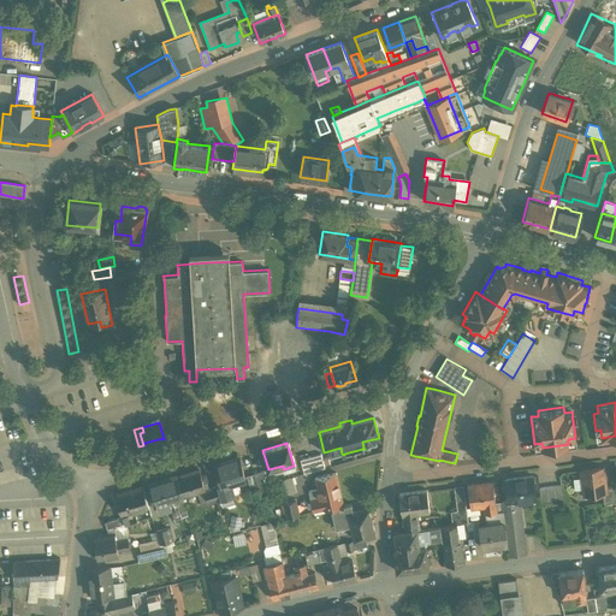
[(321,454),(300,460),(304,474),(325,468),(321,454)]
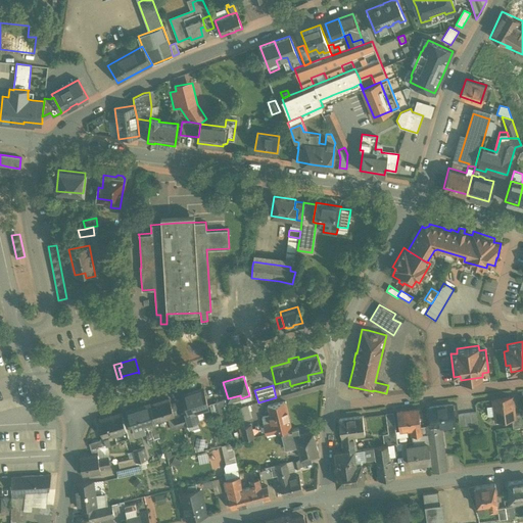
[(202,388),(183,394),(186,406),(183,407),(185,413),(187,422),(204,417),(201,409),(208,406),(202,388)]
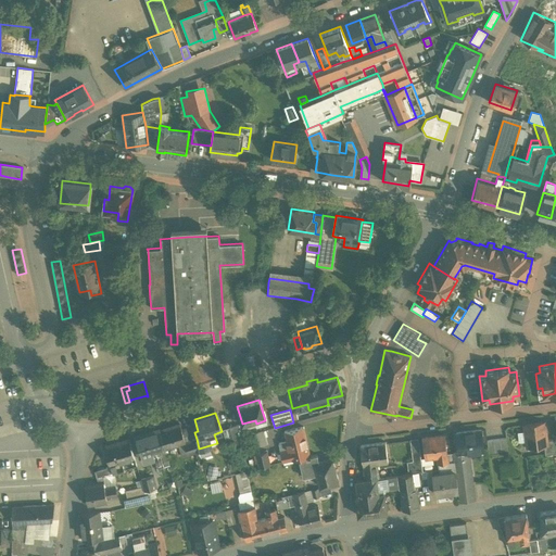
[(544,421),(525,424),(525,431),(527,440),(527,445),(544,444),(546,443),(546,440),(544,421)]
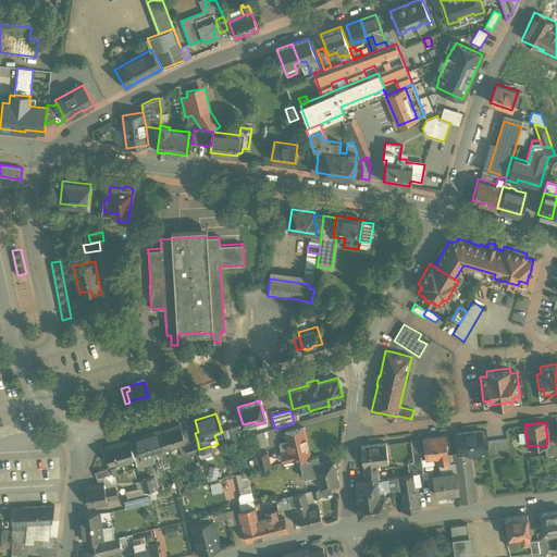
[(181,424),(160,430),(165,449),(180,445),(186,443),(188,442),(187,436),(187,434),(186,430),(183,432),(181,424)]
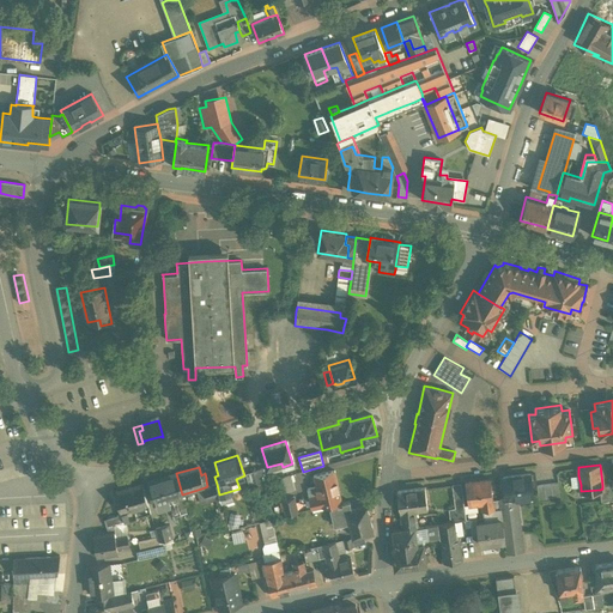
[(263,468),(253,471),(256,484),(267,481),(263,468)]
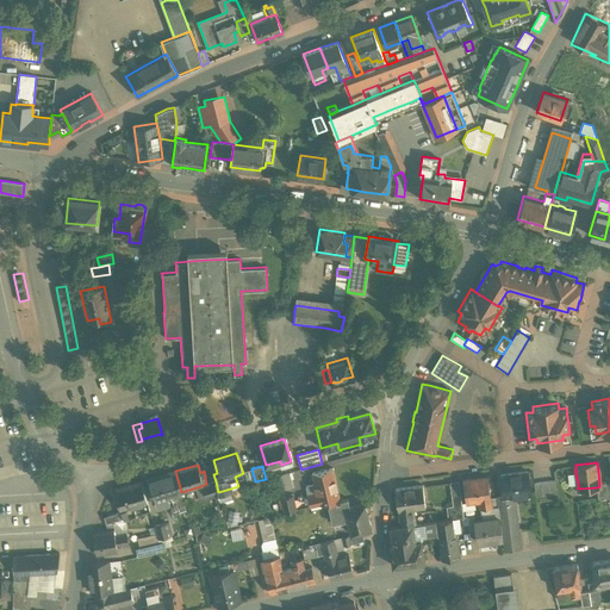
[(251,468),(244,471),(248,484),(255,481),(251,468)]
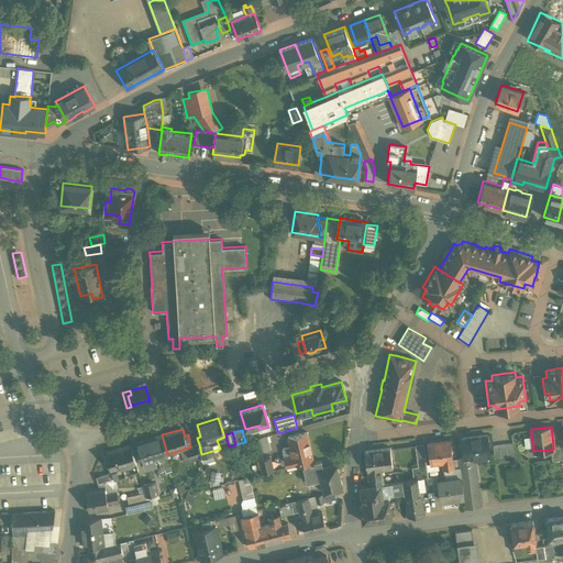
[(307,432),(288,437),(290,446),(282,449),(286,467),(313,461),(307,432)]
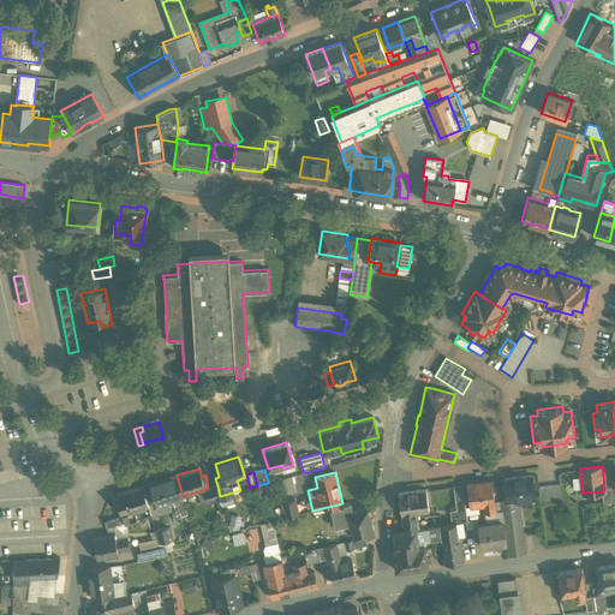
[(177,475),(148,483),(154,505),(168,500),(172,513),(186,509),(183,496),(177,475)]
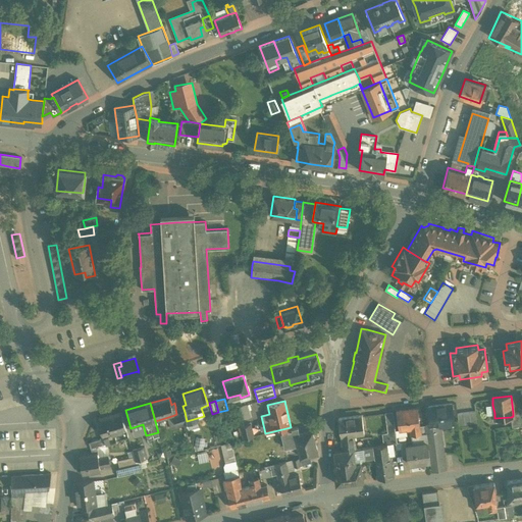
[(452,403),(428,406),(430,424),(439,423),(454,422),(452,403)]
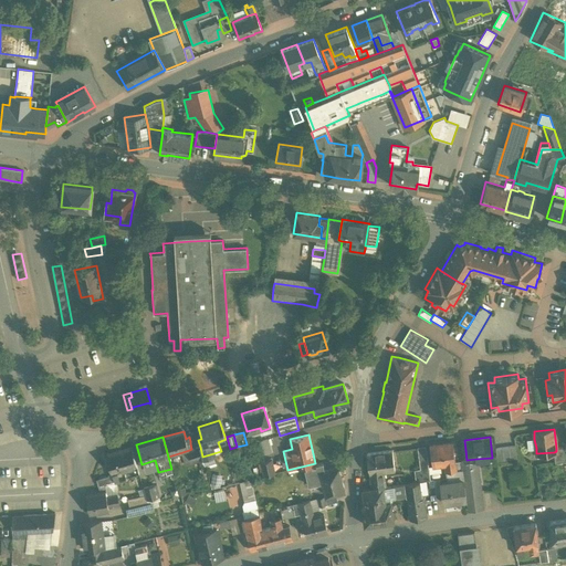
[(259,454),(274,451),(270,438),(255,441),(259,454)]
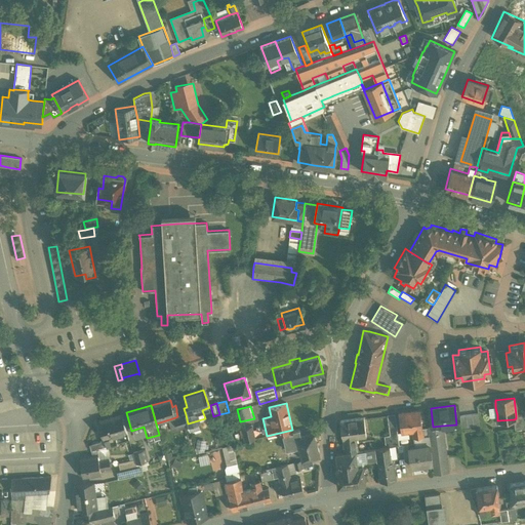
[(495,407),(489,407),(490,416),(497,415),(495,407)]
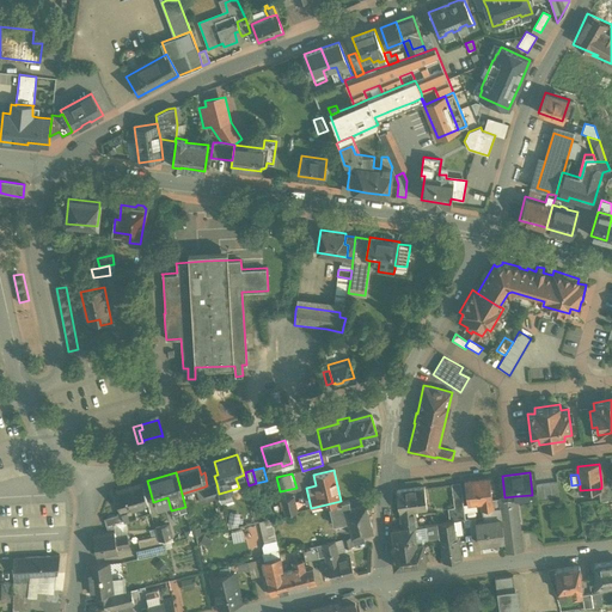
[(489,478),(465,481),(467,503),(481,501),(482,509),(493,507),(489,478)]
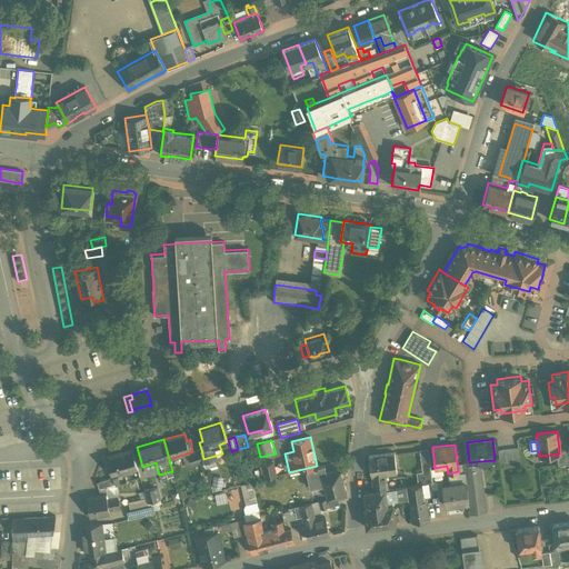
[(419,449),(420,460),(429,459),(428,448),(419,449)]
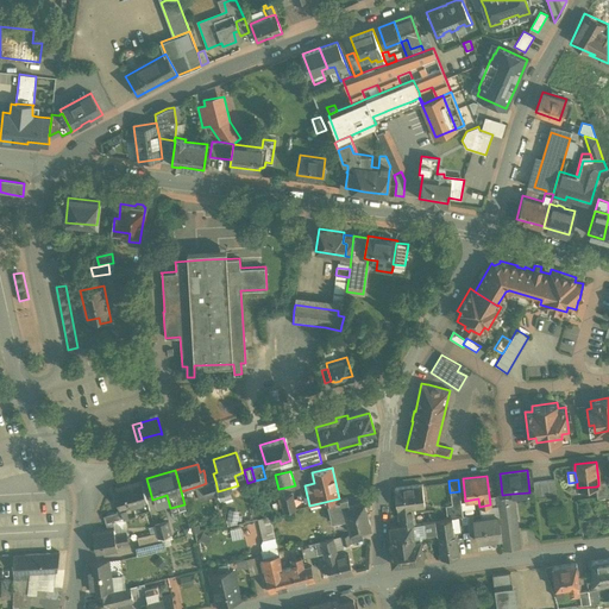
[(554,479),(533,482),(535,496),(556,493),(554,479)]
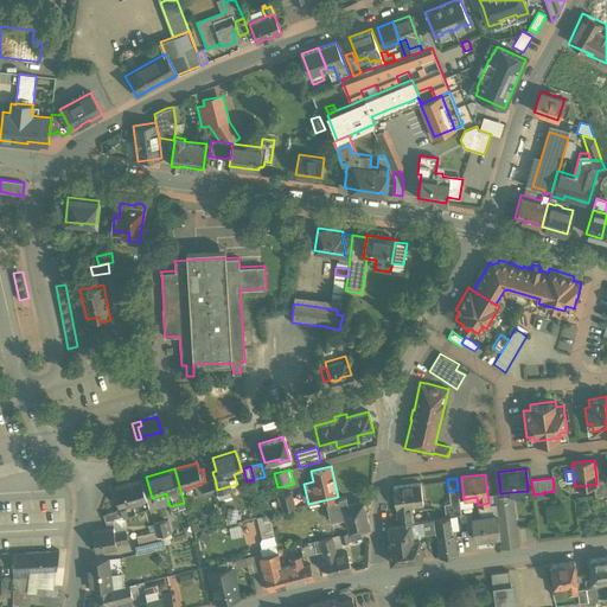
[(141,479),(114,486),(120,508),(121,508),(123,516),(136,512),(134,504),(147,499),(141,479)]
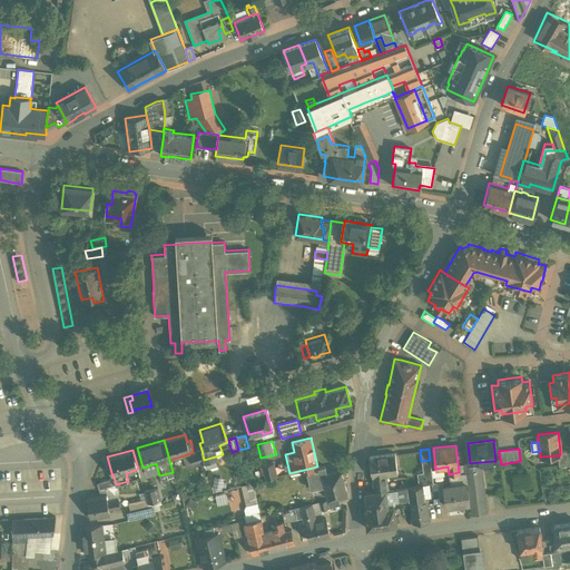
[(193,452),(190,453),(184,455),(186,464),(204,460),(202,450),(193,452)]
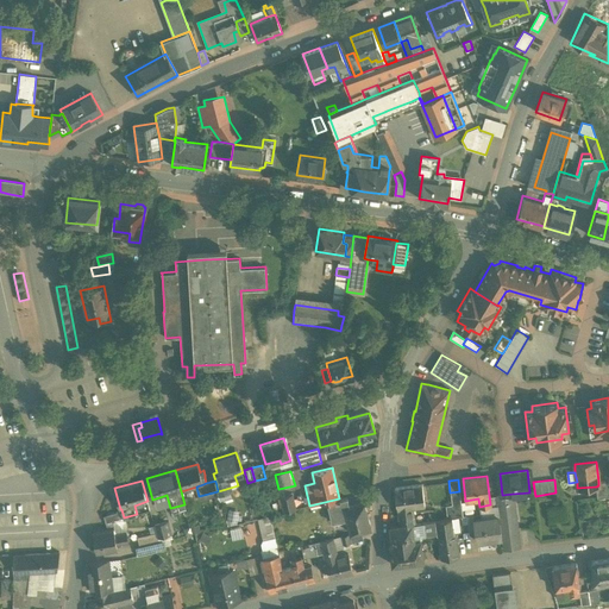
[(607,481),(598,482),(598,485),(596,487),(597,497),(608,496),(607,481)]
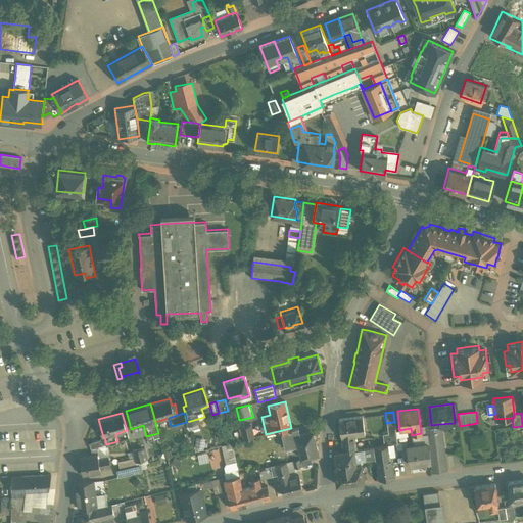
[(363,416),(338,419),(342,450),(345,449),(357,448),(354,435),(365,434),(363,416)]
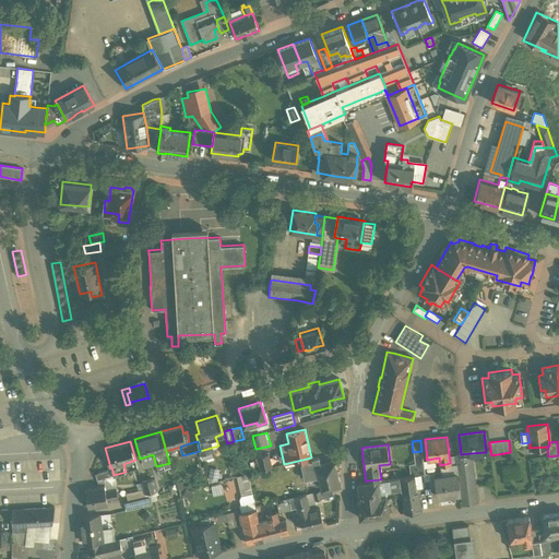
[(421,451),(413,452),(416,475),(425,474),(421,451)]
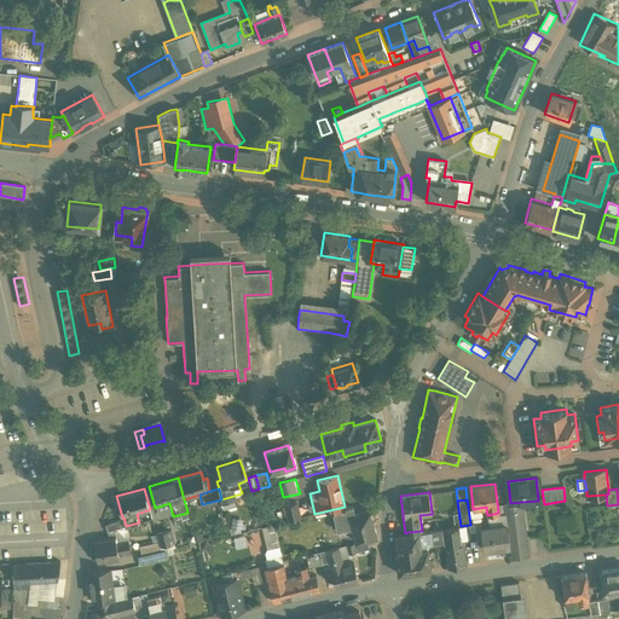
[(298,502),(285,505),(288,520),(301,516),(298,502)]
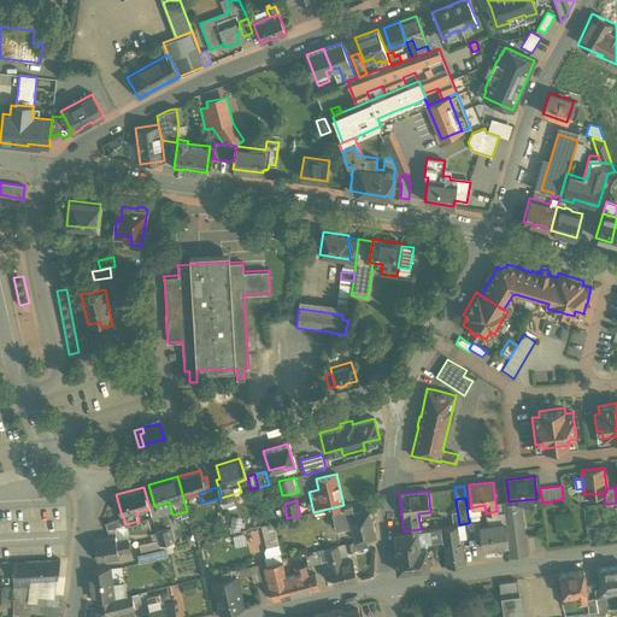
[(519,500),(509,501),(503,503),(505,517),(509,545),(510,556),(527,553),(519,500)]
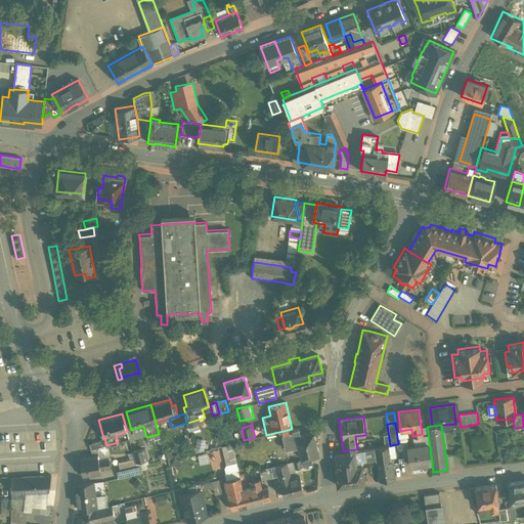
[(313,432),(300,435),(299,428),(281,432),(286,448),(298,445),(301,457),(318,453),(313,432)]
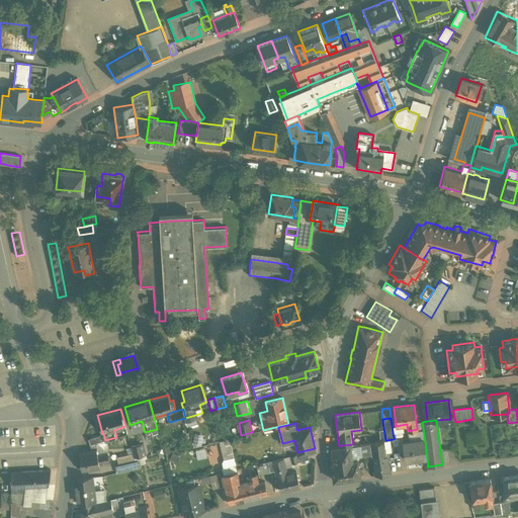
[(99,435),(88,438),(90,444),(101,441),(99,435)]
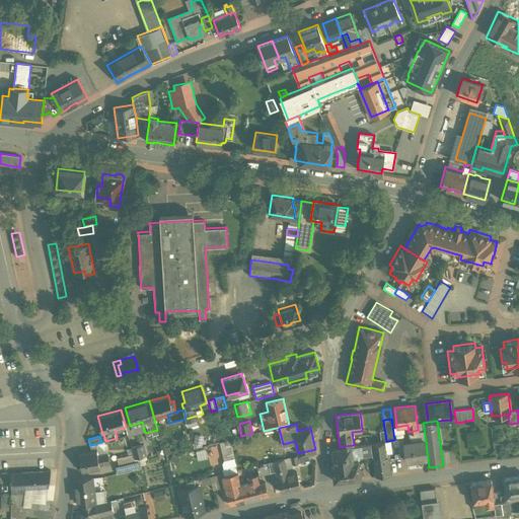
[(230,439),(220,442),(225,465),(235,463),(230,439)]
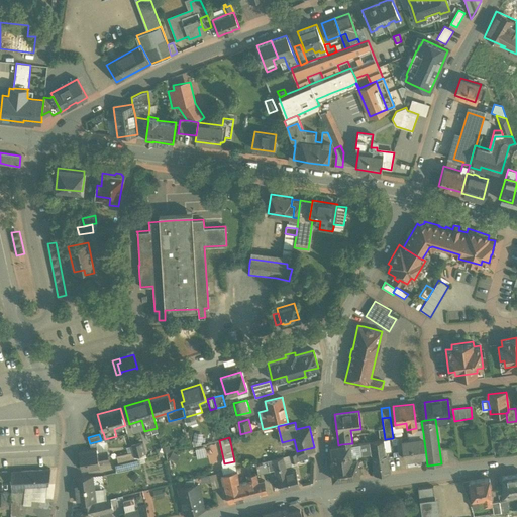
[(423,438),(402,441),(404,459),(418,457),(418,456),(425,455),(425,456),(426,456),(423,438)]
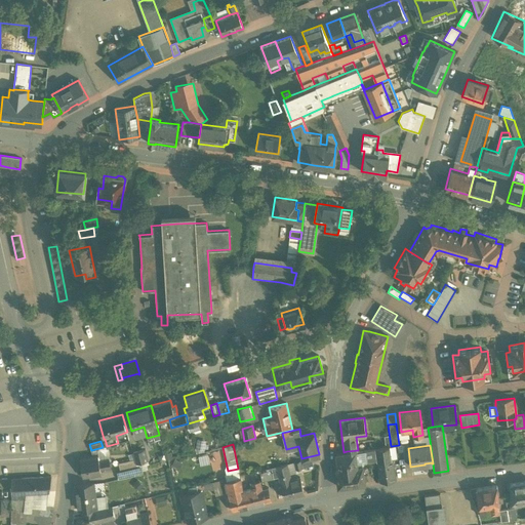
[(389,446),(374,448),(376,458),(379,481),(396,479),(393,458),(387,459),(387,455),(390,451),(389,446)]
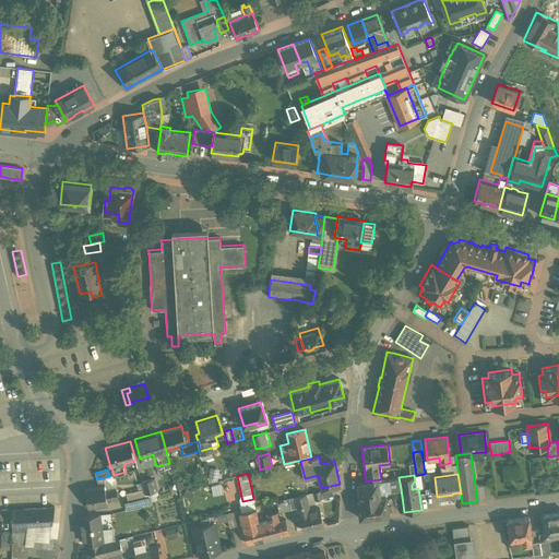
[(154,477),(141,482),(143,488),(144,492),(157,489),(154,477)]
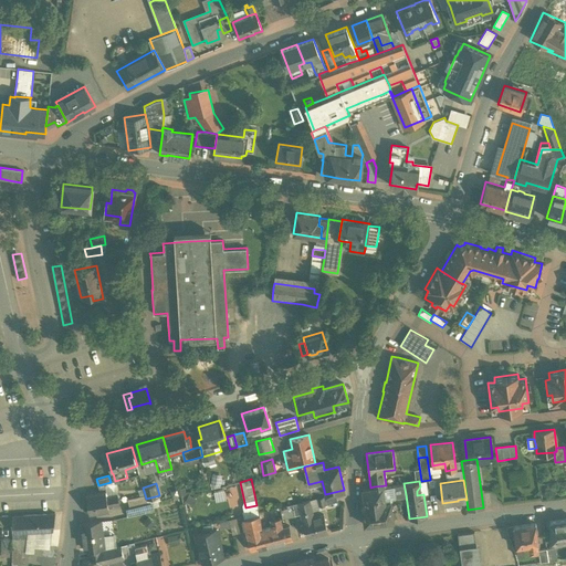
[(404,483),(389,485),(390,496),(406,494),(404,483)]
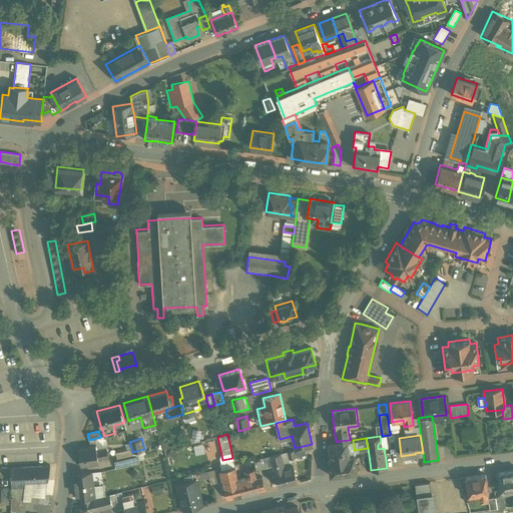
[(339,441),(344,474),(357,472),(354,450),(353,440),(339,441)]
